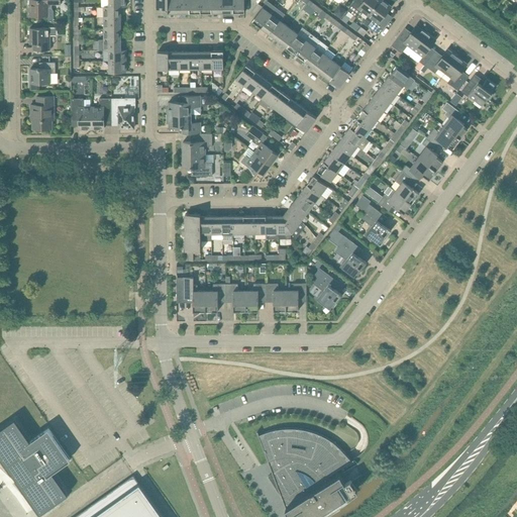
[(29,0),(30,16),(40,16),(48,16),(48,8),(52,8),(52,4),(61,4),(60,0),(29,0)]
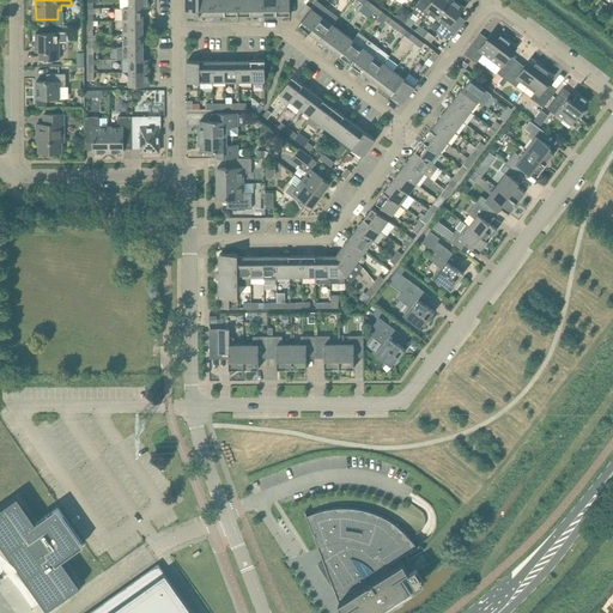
[(199,16),(199,0),(186,0),(186,16),(199,16)]
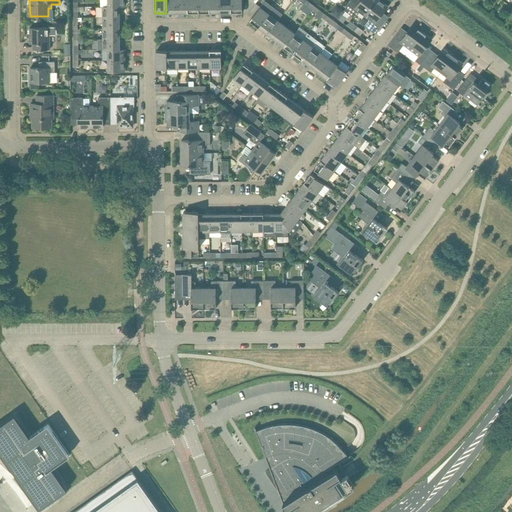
[(166,0),(166,13),(177,13),(176,0),(166,0)]
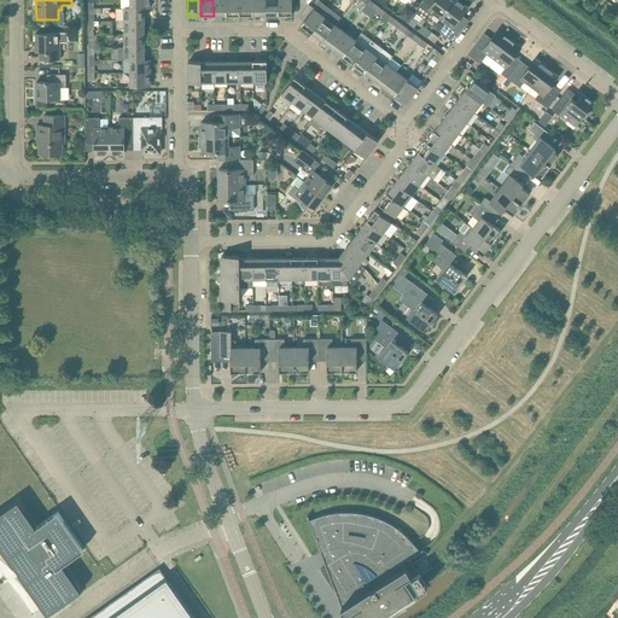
[(213,0),(214,16),(227,16),(226,0),(213,0)]
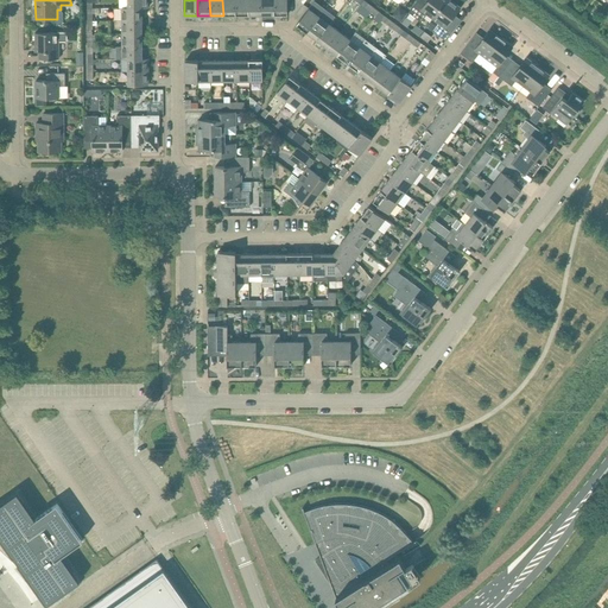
[(235,0),(222,0),(223,16),(236,16),(235,0)]
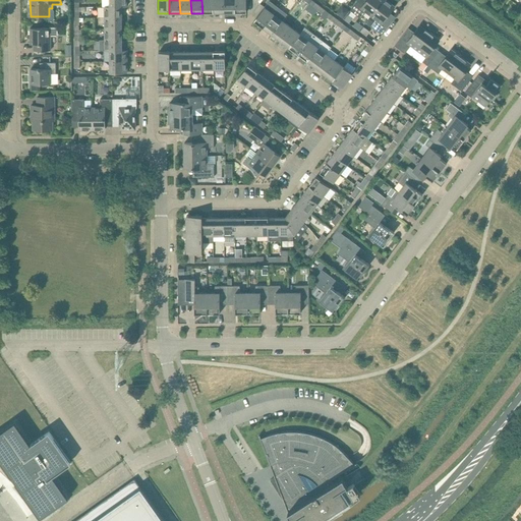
[(213,0),(201,0),(203,13),(214,13),(213,0)]
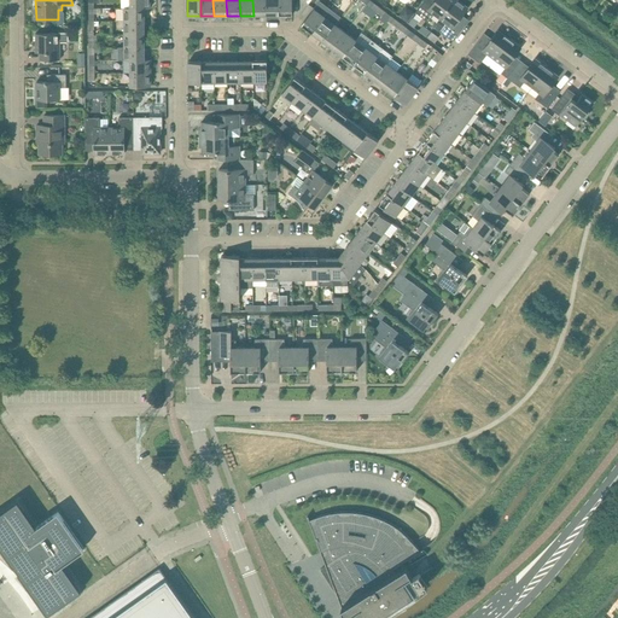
[(266,0),(252,0),(254,16),(267,16),(266,0)]
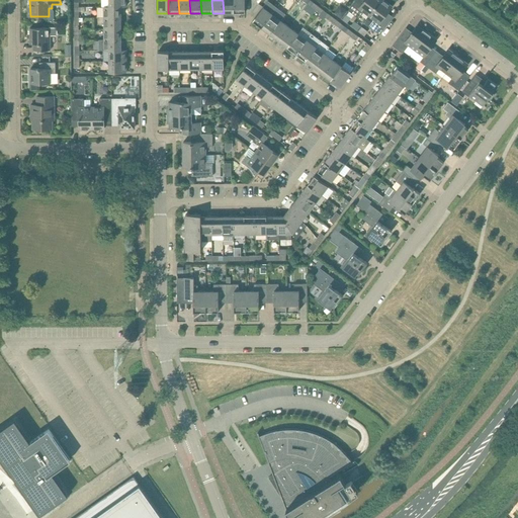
[(223,0),(224,13),(234,13),(234,0),(223,0)]
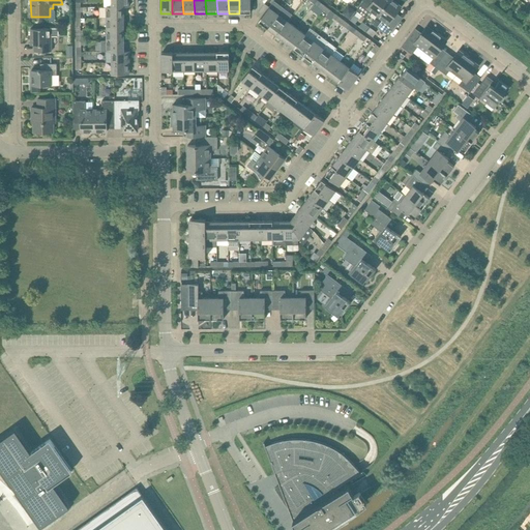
[(251,0),(239,0),(239,13),(251,13),(251,0)]
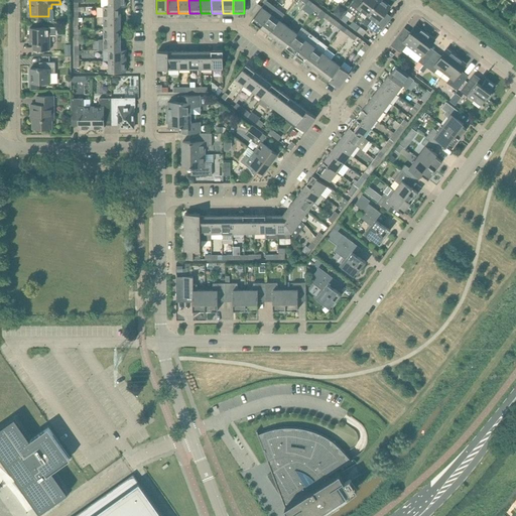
[(308,0),(305,4),(314,10),(317,7),(308,0)]
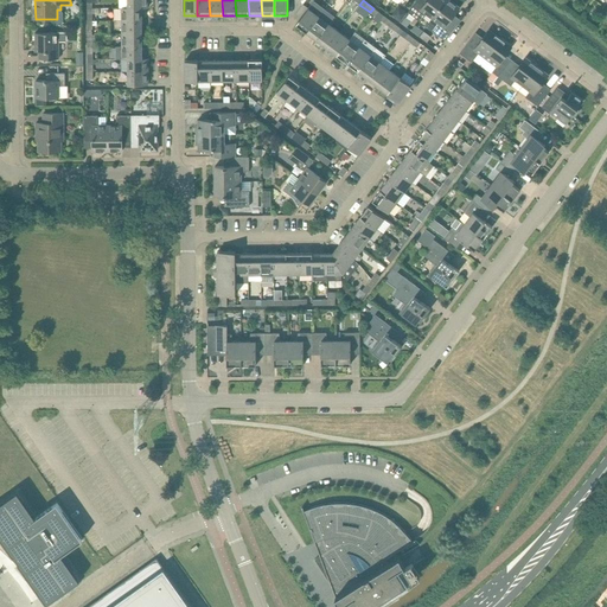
[(427,14),(433,18),(446,0),(427,0),(427,1),(425,0),(417,0),(408,13),(421,23),(427,14)]
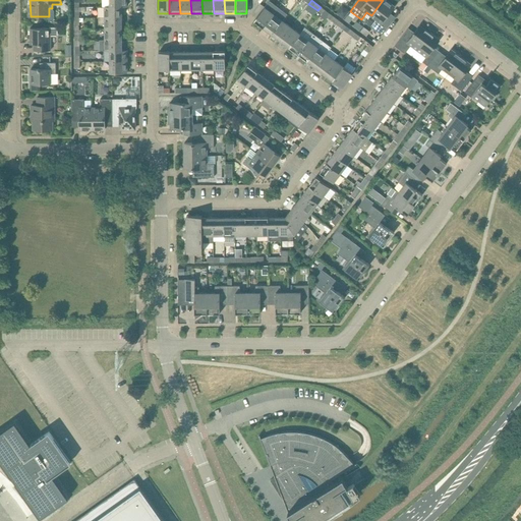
[(385,0),(383,0),(371,15),(377,19),(371,26),(382,35),(393,21),(387,16),(394,7),(385,0)]
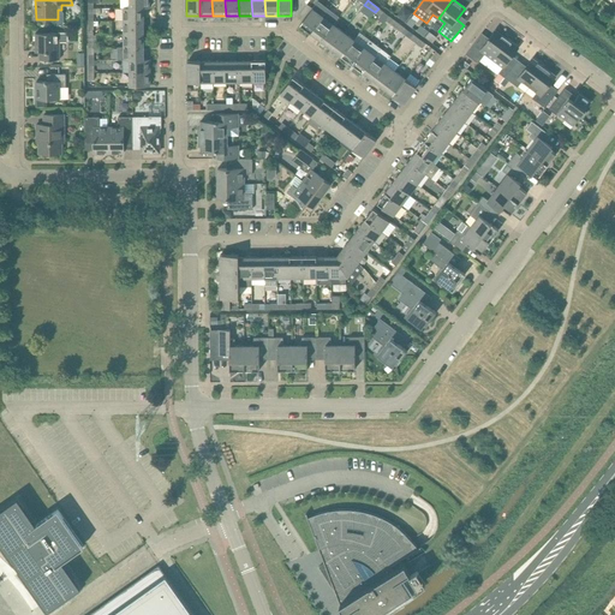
[(302,23),(300,25),(310,33),(323,17),(328,9),(318,1),(312,9),(308,16),(303,21),(302,23)]
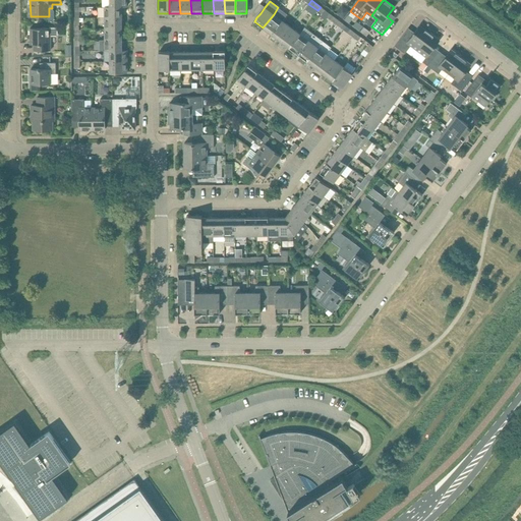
[(105,6),(105,18),(121,17),(121,7),(110,7),(110,6),(105,6)]
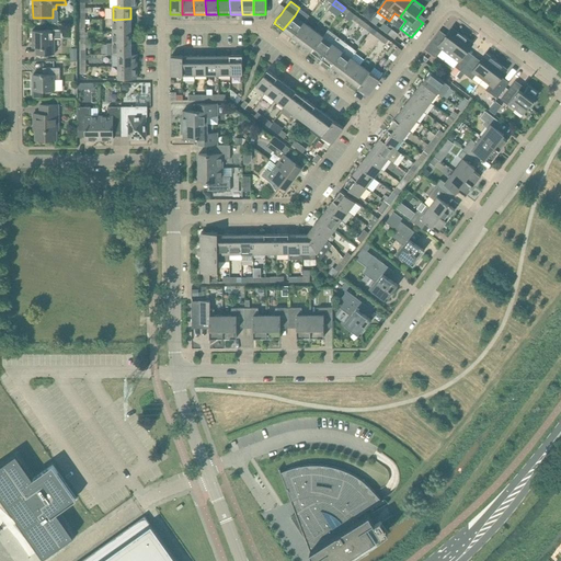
[(295,15),(283,30),(293,37),(304,22),(309,15),(299,8),(295,15)]
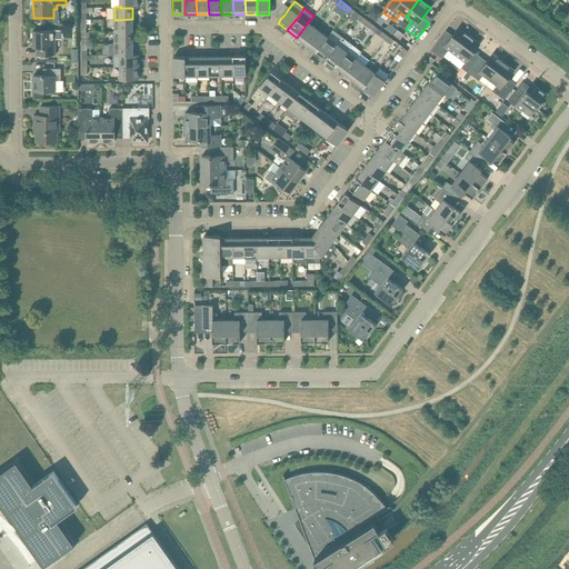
[(347,11),(357,19),(360,15),(350,8),(347,11)]
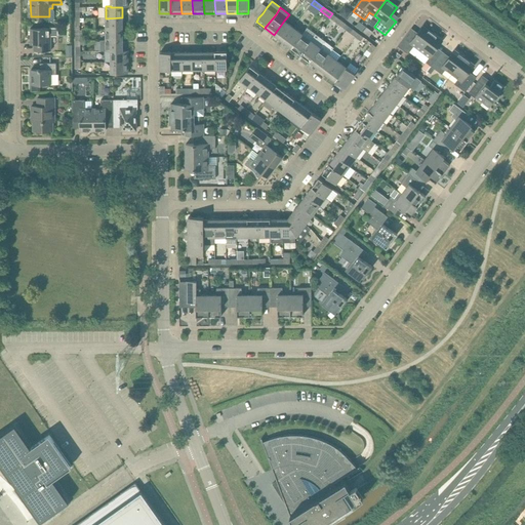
[(329,17),(337,24),(340,21),(332,13),(329,17)]
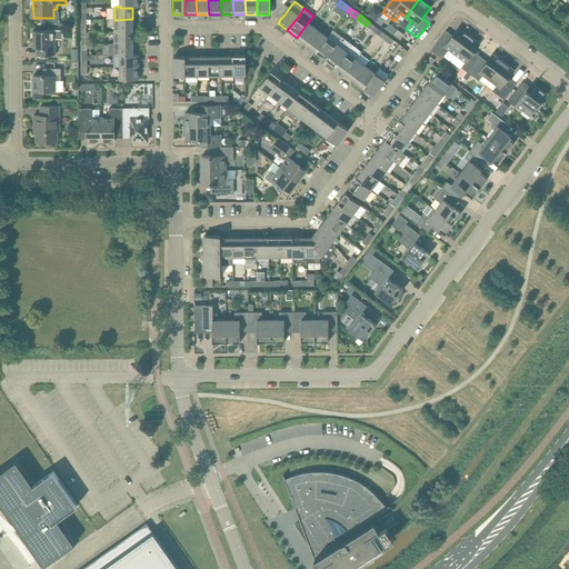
[(380,17),(376,22),(381,26),(386,21),(380,17)]
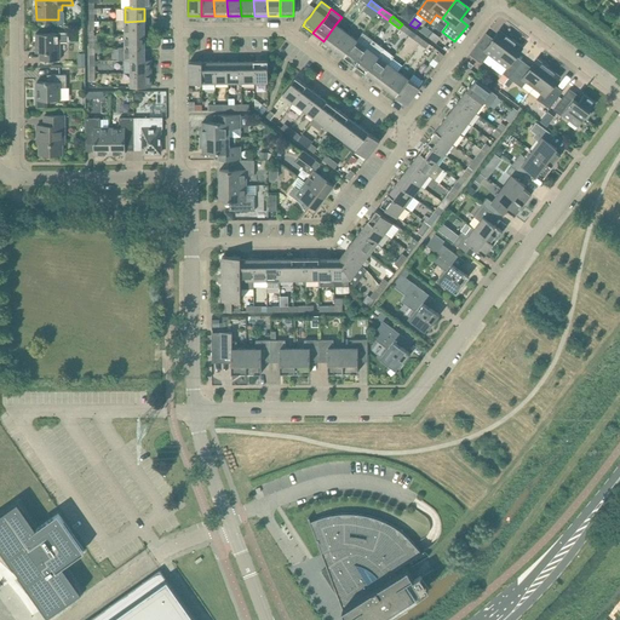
[(125,22),(125,34),(145,34),(144,21),(125,22)]
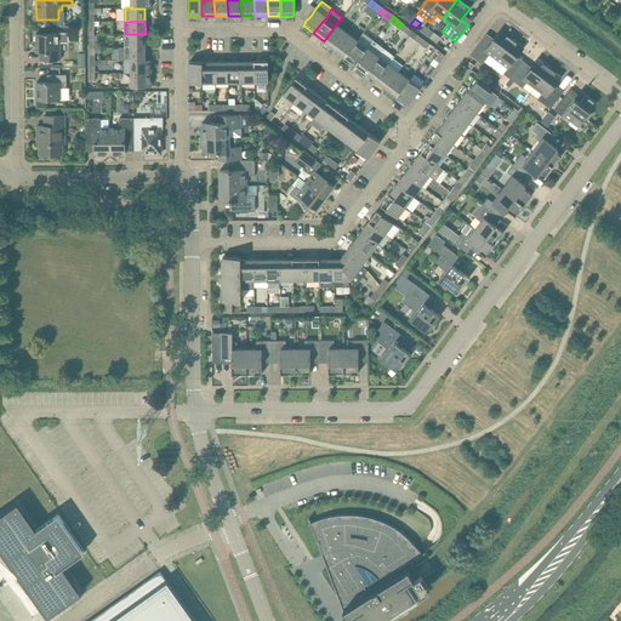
[(324,41),(335,49),(347,33),(336,24),(324,41)]
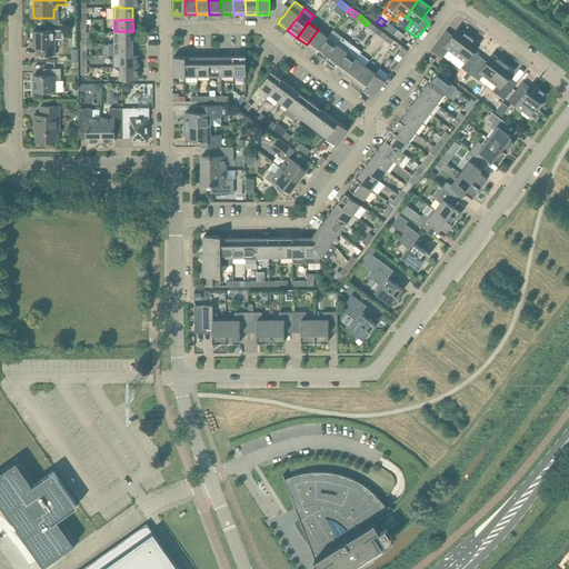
[(449,49),(456,55),(469,37),(458,28),(449,40),(442,35),(431,50),(442,59),(449,49)]
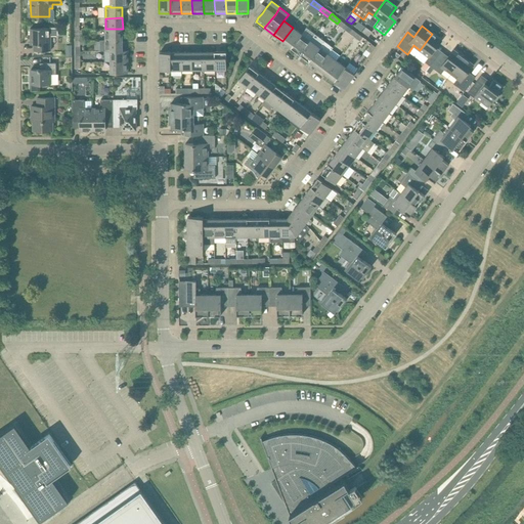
[(282,41),(291,48),(302,34),(293,28),(282,41)]
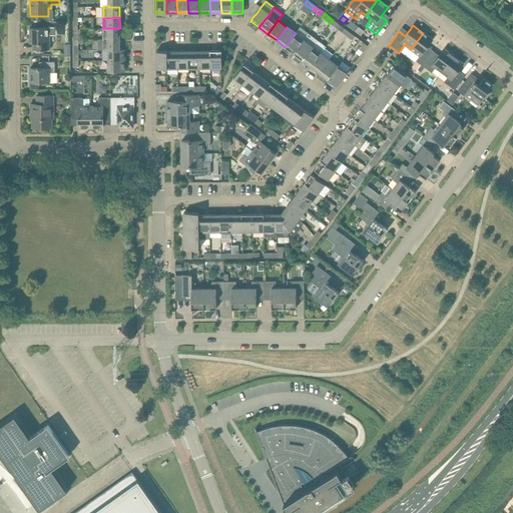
[(30,28),(30,44),(33,44),(33,50),(49,50),(49,35),(56,35),(56,28),(30,28)]
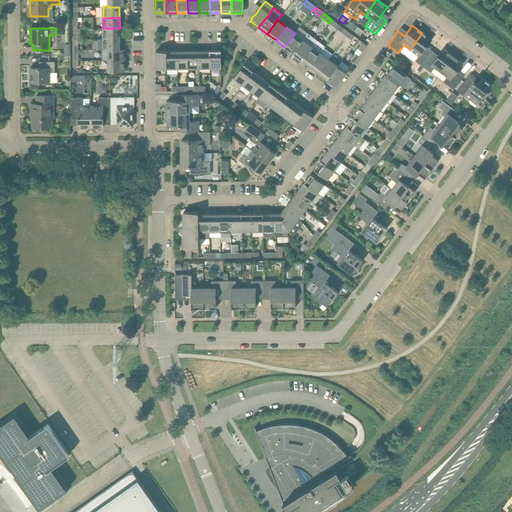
[(103,28),(103,39),(120,39),(120,28),(103,28)]
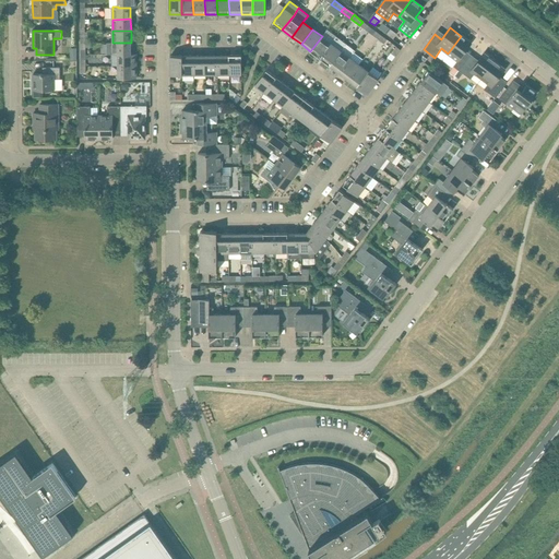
[(310,51),(320,58),(331,44),(322,36),(310,51)]
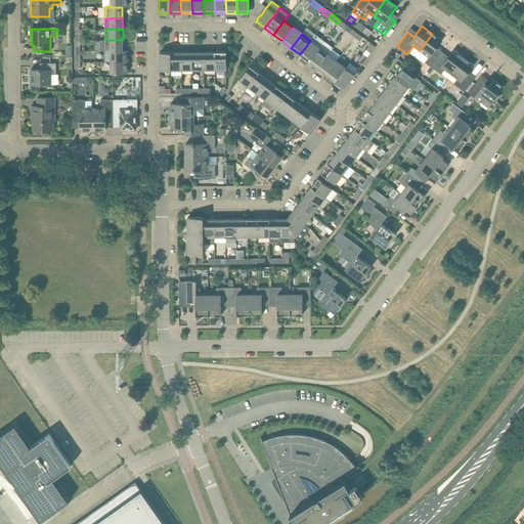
[(310,41),(300,54),(309,61),(319,47),(324,41),(315,34),(310,41)]
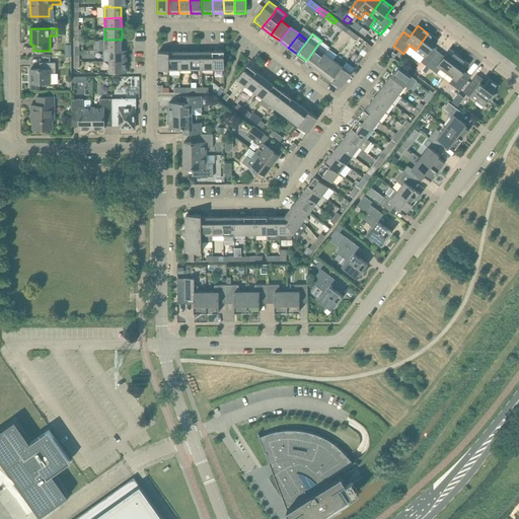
[(422,62),(427,66),(434,55),(430,51),(437,41),(428,33),(416,50),(425,56),(421,61),(422,62)]
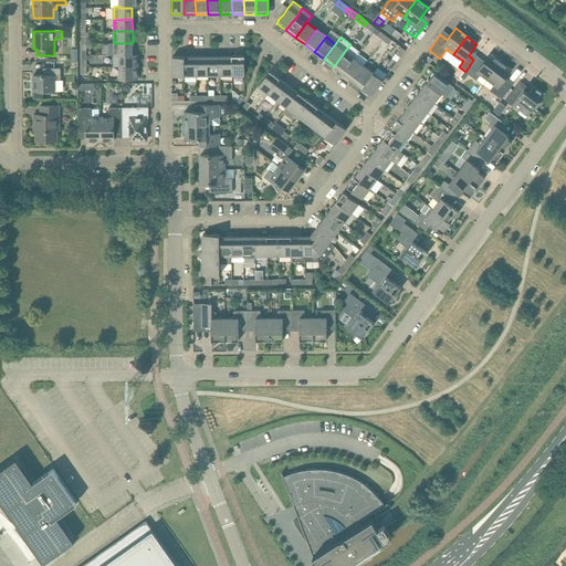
[(82,43),(82,55),(86,55),(86,48),(93,48),(93,43),(90,43),(82,43)]
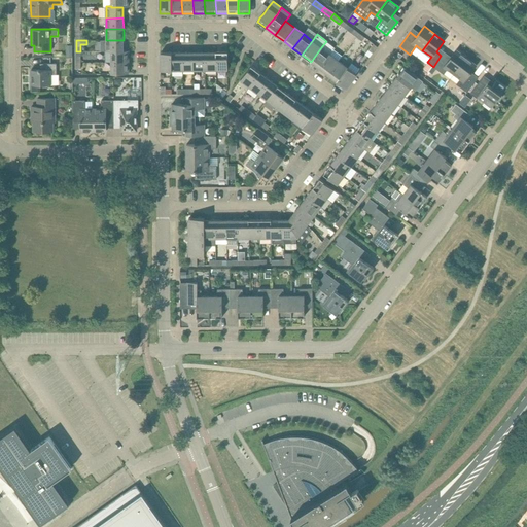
[(106,51),(111,51),(124,51),(124,50),(124,40),(106,40),(101,40),(101,51),(106,51)]
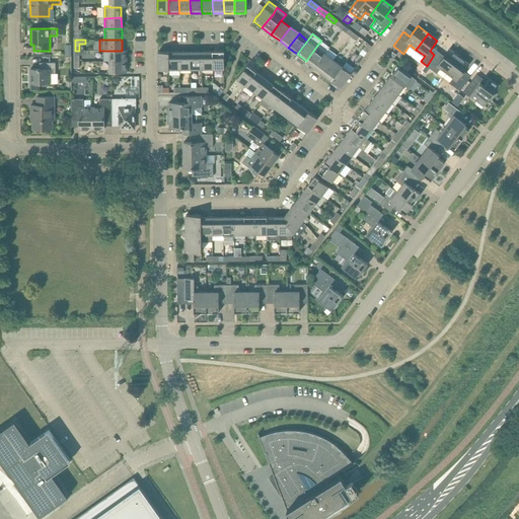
[(316,47),(306,61),(314,68),(325,54),(330,47),(321,41),(316,47)]
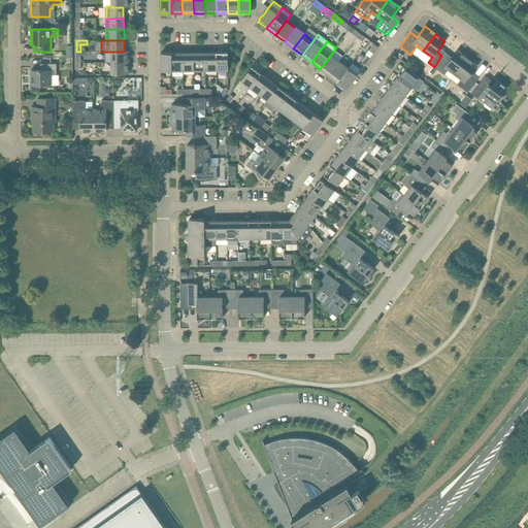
[(370,51),(373,54),(378,47),(374,44),(370,51)]
